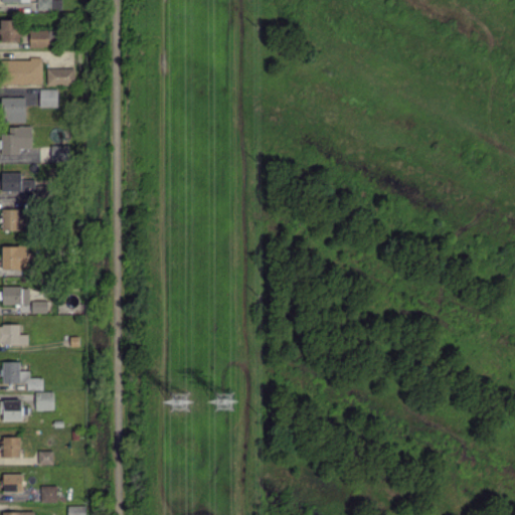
[(36,0),(36,8),(50,9),(50,0),(36,0)]
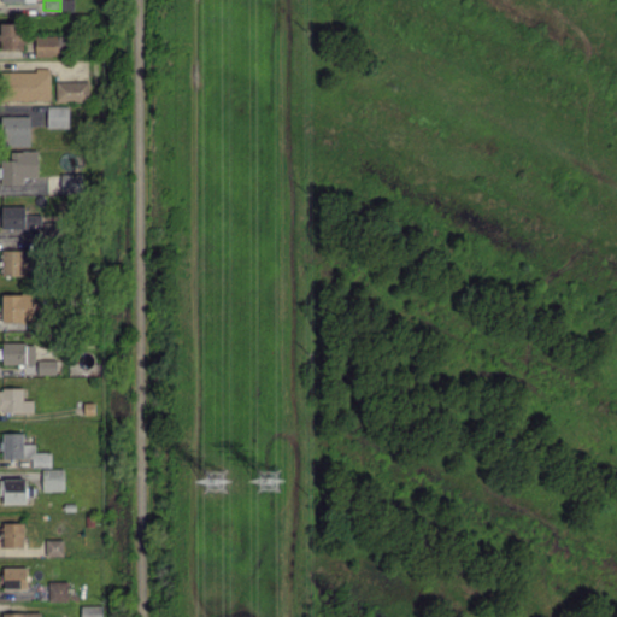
[(22,48),(22,23),(1,23),(1,48),(22,48)]
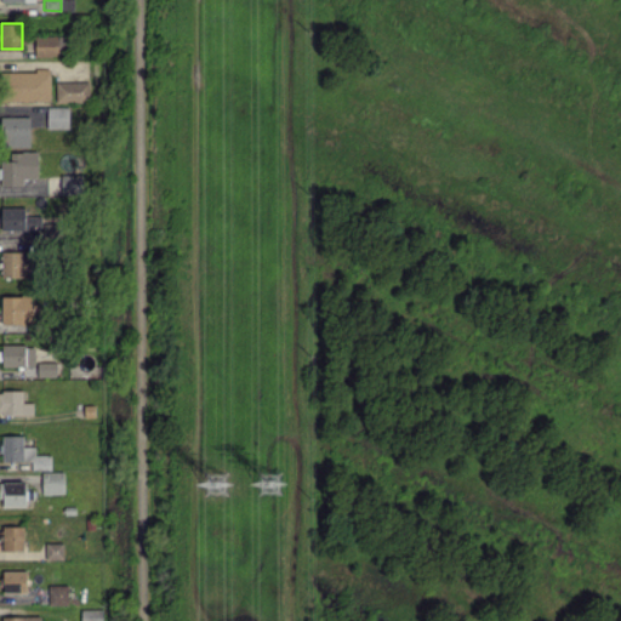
[(35,35),(35,55),(64,56),(66,35),(35,35)]
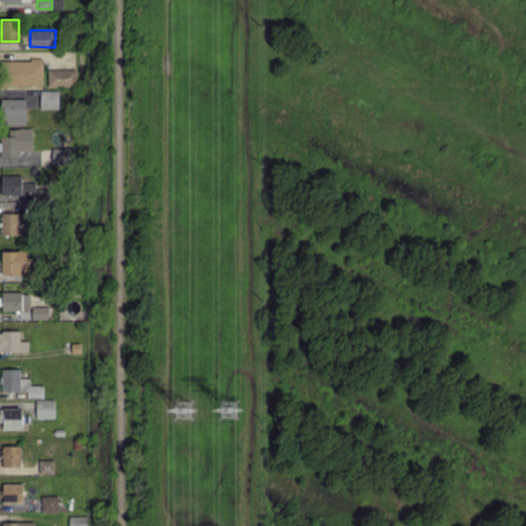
[(42,84),(42,60),(3,60),(3,85),(42,84)]
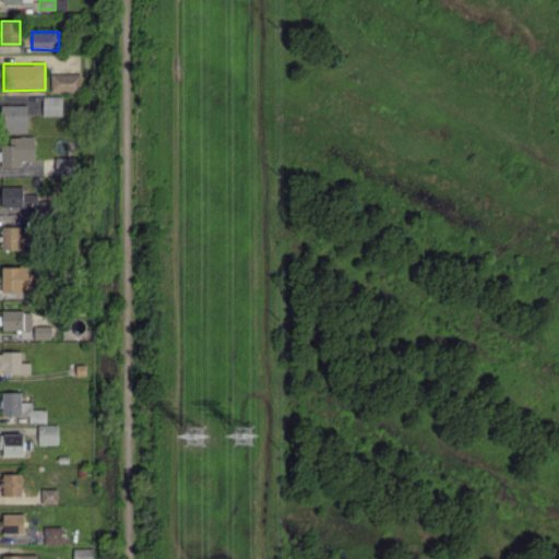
[(80,72),(50,73),(50,91),(81,91),(80,72)]
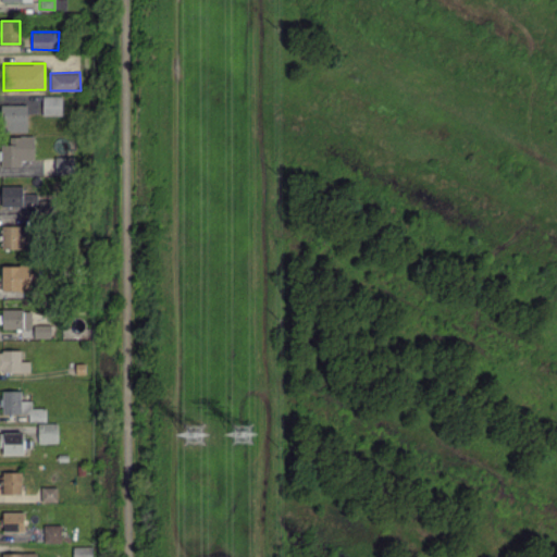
[(42,114),(61,114),(61,96),(42,95),(42,114)]
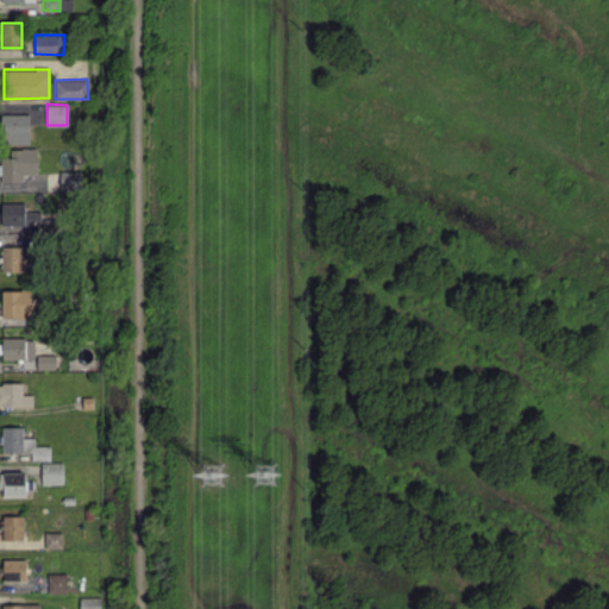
[(30,114),(2,113),(1,143),(30,144),(30,114)]
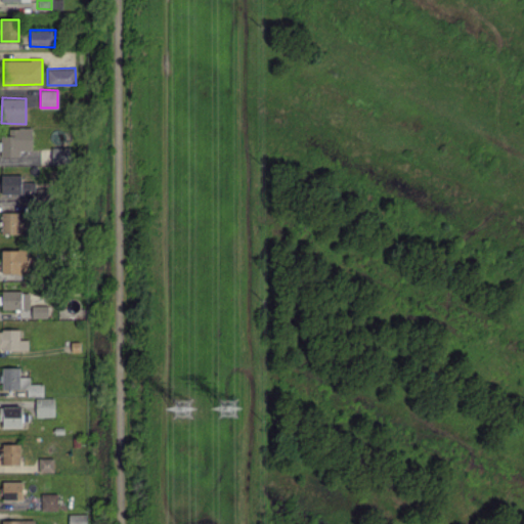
[(19,156),(19,149),(33,149),(32,127),(8,128),(9,134),(0,135),(1,156),(19,156)]
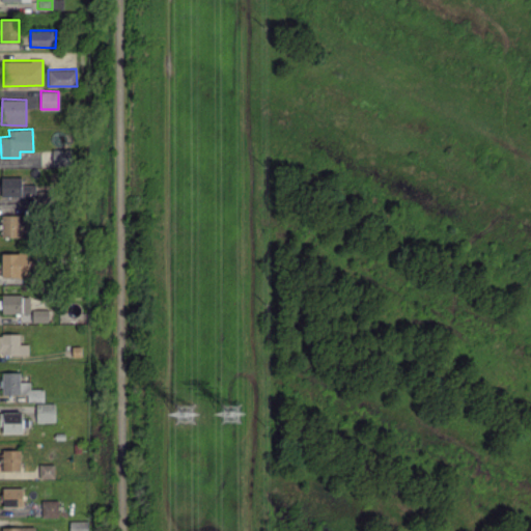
[(21,176),(1,176),(1,196),(34,195),(34,184),(21,184),(21,176)]
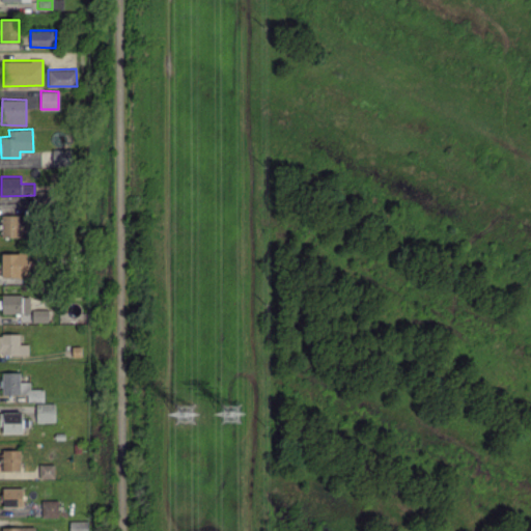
[(2,235),(26,235),(26,214),(1,215),(2,235)]
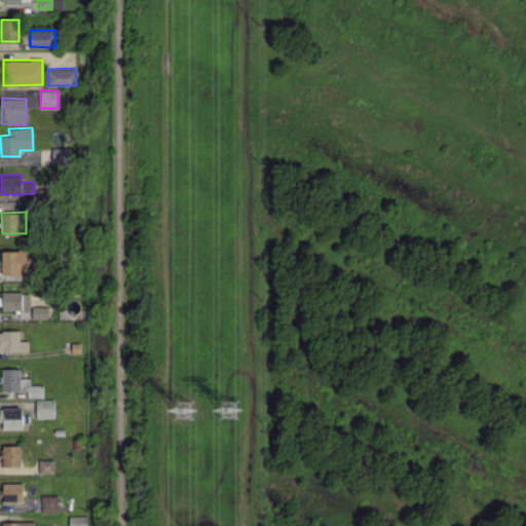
[(24,251),(2,250),(1,273),(23,273),(24,251)]
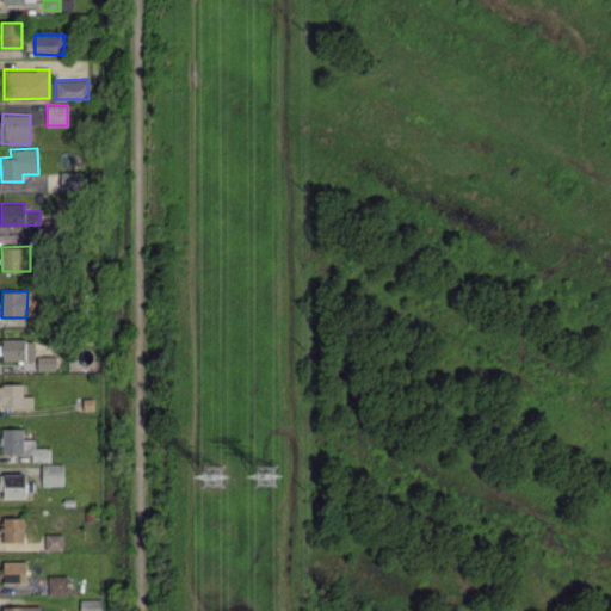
[(35,359),(34,338),(2,339),(2,359),(35,359)]
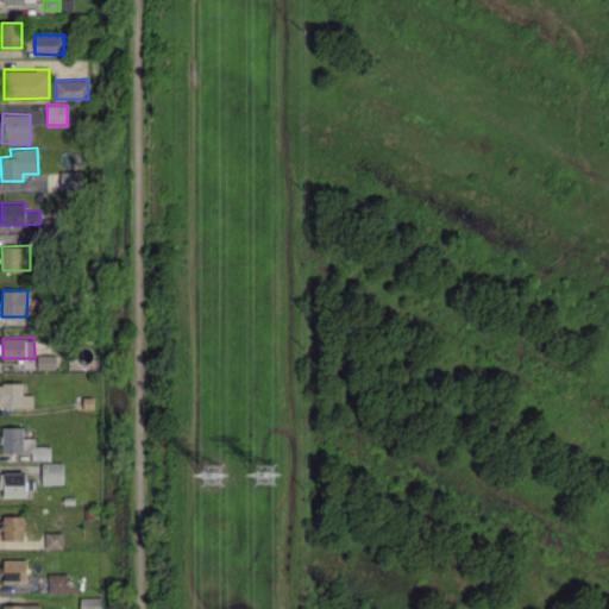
[(37,369),(55,369),(56,355),(37,355),(37,369)]
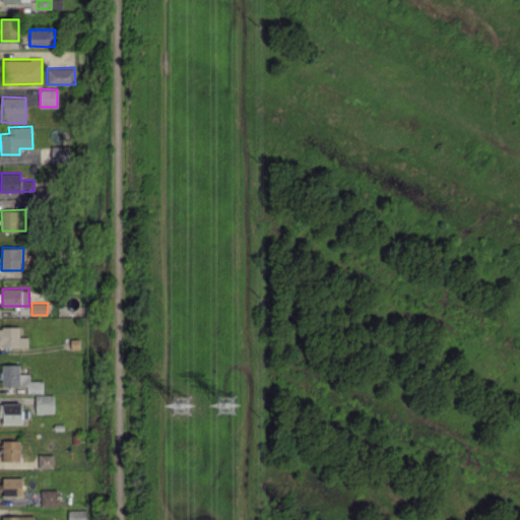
[(0,346),(27,346),(27,336),(19,336),(19,326),(0,326),(0,346)]
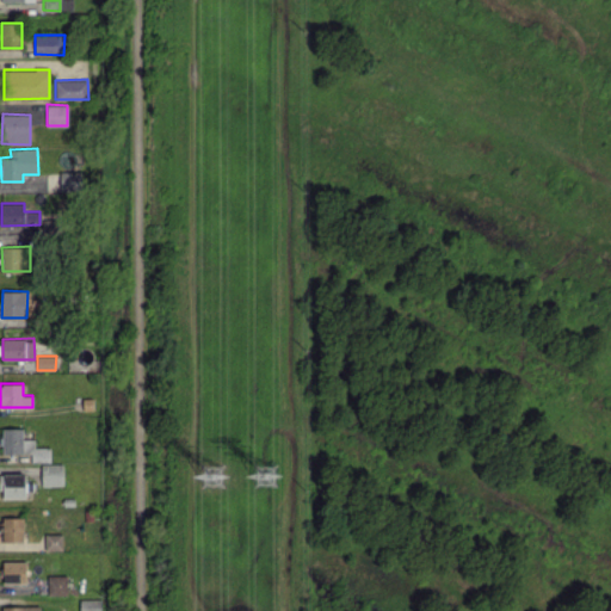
[(63,485),(63,463),(41,463),(42,485),(63,485)]
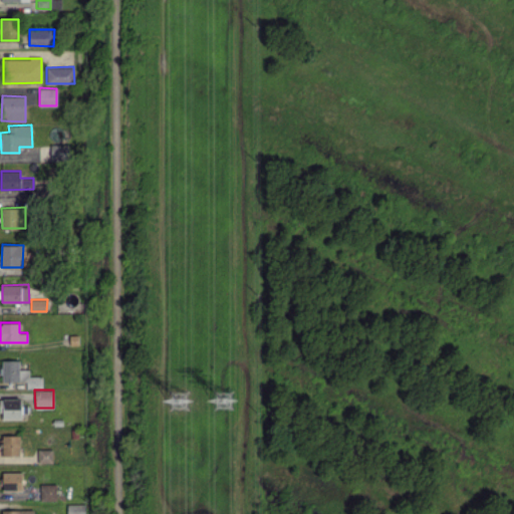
[(20,398),(0,398),(0,418),(21,418),(20,398)]
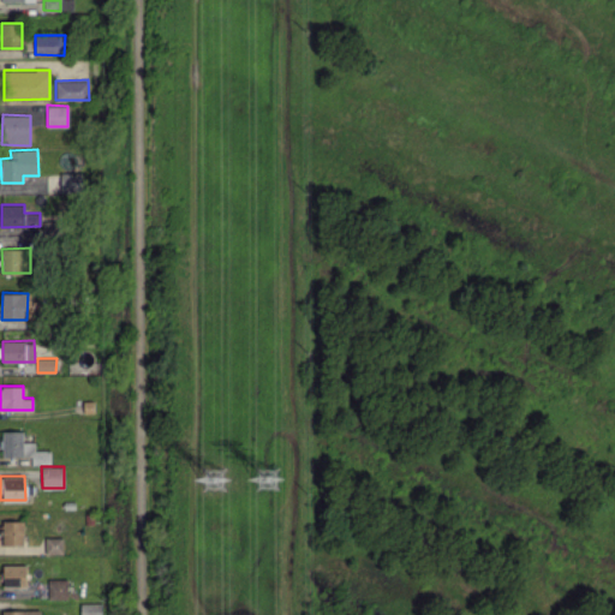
[(23,520),(4,520),(4,544),(23,544),(23,520)]
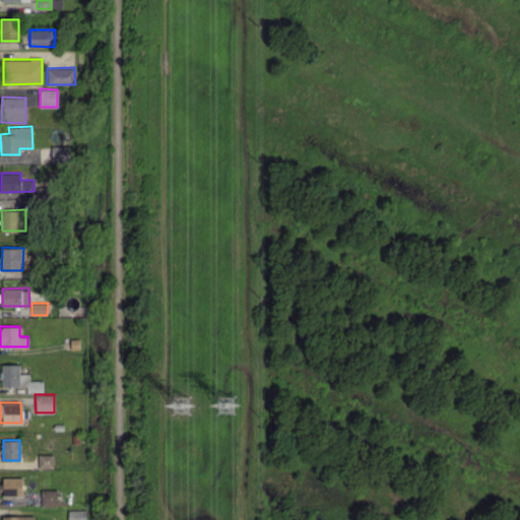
[(38,467),(53,467),(53,454),(39,454),(38,467)]
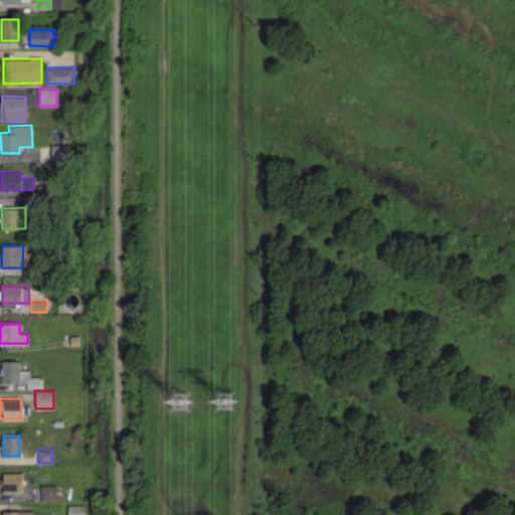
[(3,491),(22,491),(22,473),(2,473),(3,491)]
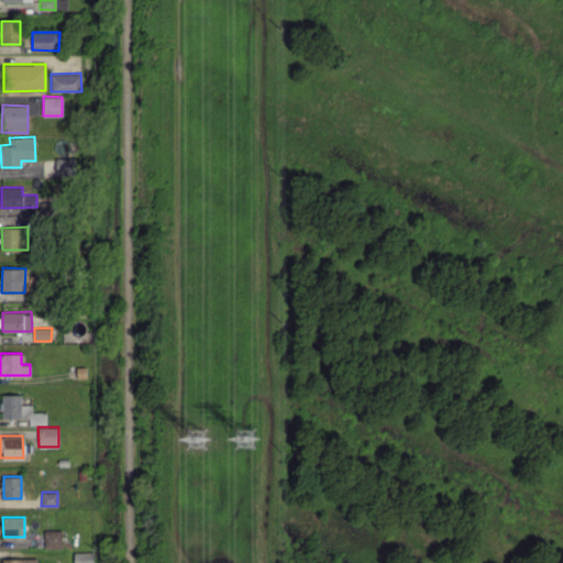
[(62,548),(62,530),(43,530),(44,548),(62,548)]
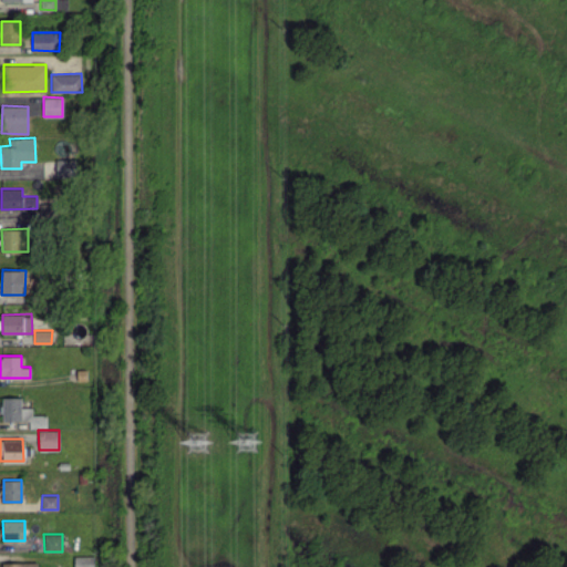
[(93,566),(94,555),(74,555),(73,566),(93,566)]
